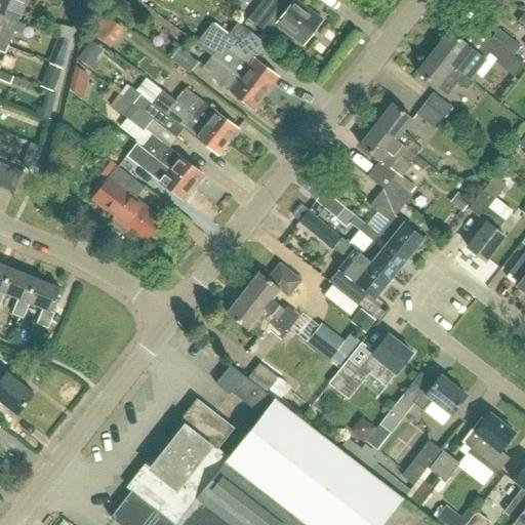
[(0,0),(0,13),(3,15),(4,11),(8,0),(14,0),(25,4),(26,0),(0,0)]
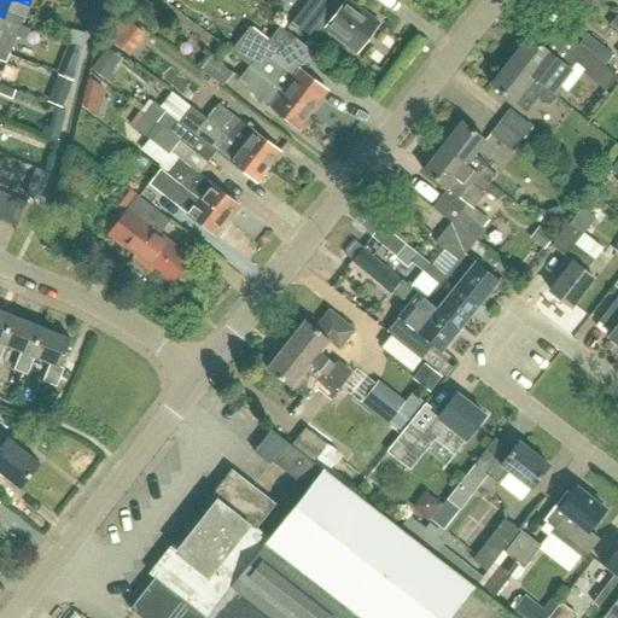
[(308,0),(308,1),(292,22),(316,41),(325,30),(356,54),(379,23),(349,0),(308,0)]
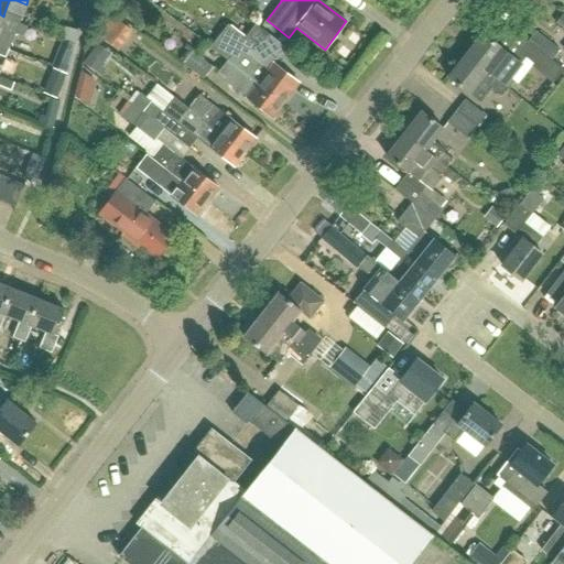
[(0,41),(10,45),(14,32),(44,44),(49,33),(19,22),(20,19),(4,12),(3,17),(0,14),(0,41)]
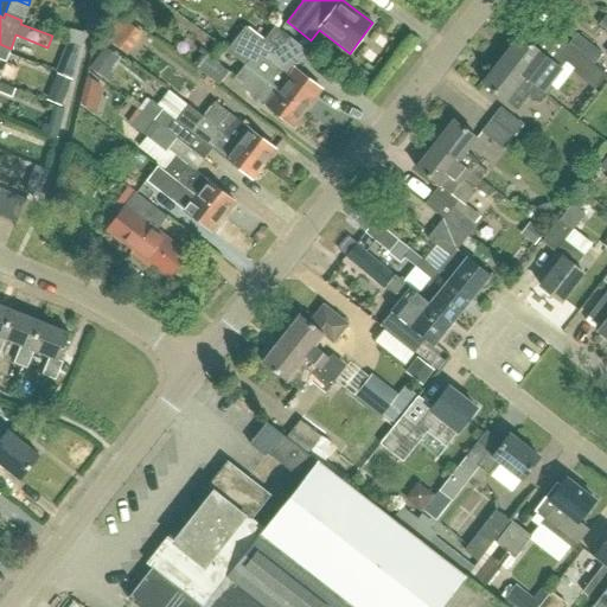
[(128,52),(142,33),(121,16),(106,36),(128,52)]
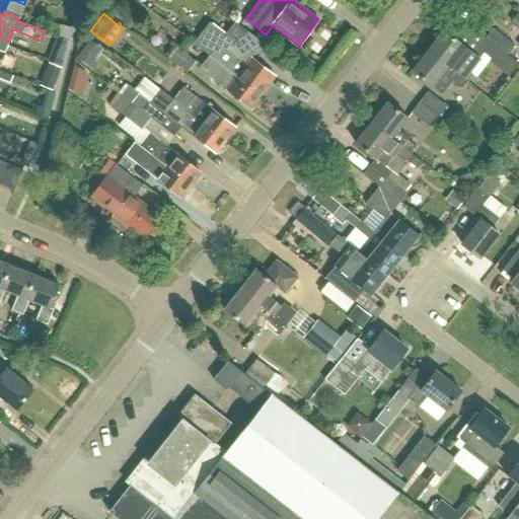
[(227,69),(226,69),(260,94),(275,76),(252,58),(263,45),(235,22),(219,44),(210,55),(227,69)]
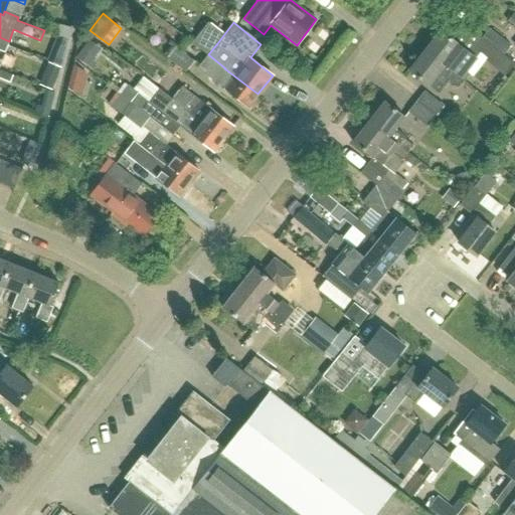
[(491,45),(503,54),(510,45),(489,28),(481,38),(491,45)]
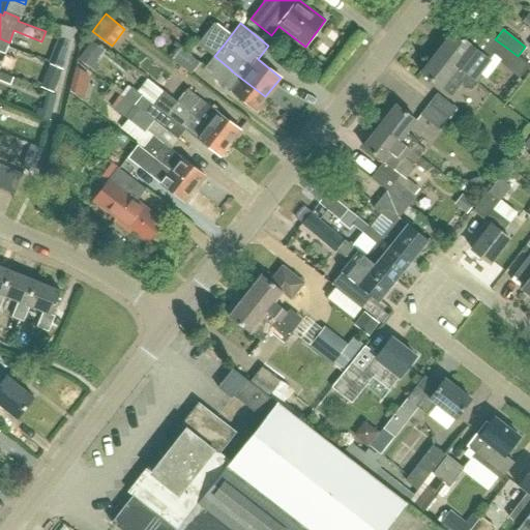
[(476,83),(477,83),(482,77),(472,68),(482,56),(473,49),(473,48),(451,31),(436,51),(476,83)]
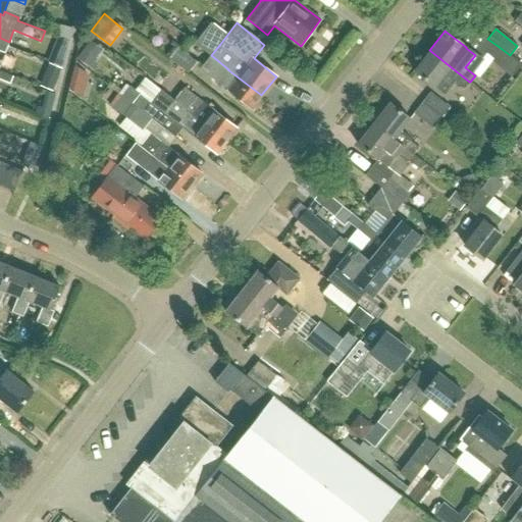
[(7,45),(9,42),(0,38),(0,51),(4,53),(17,58),(20,50),(7,45)]
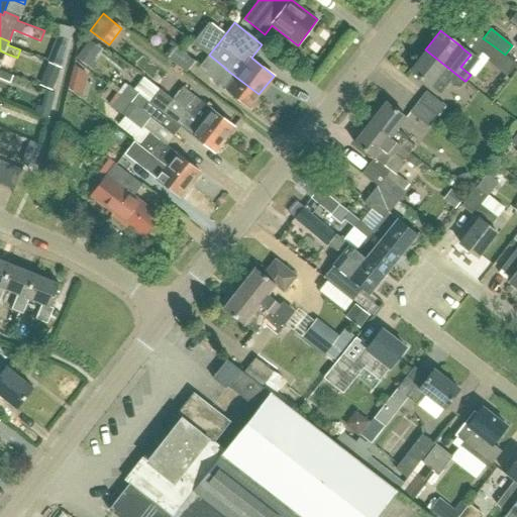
[(516,65),(505,56),(505,55),(493,45),(483,38),(475,48),(509,76),(516,66),(516,65)]
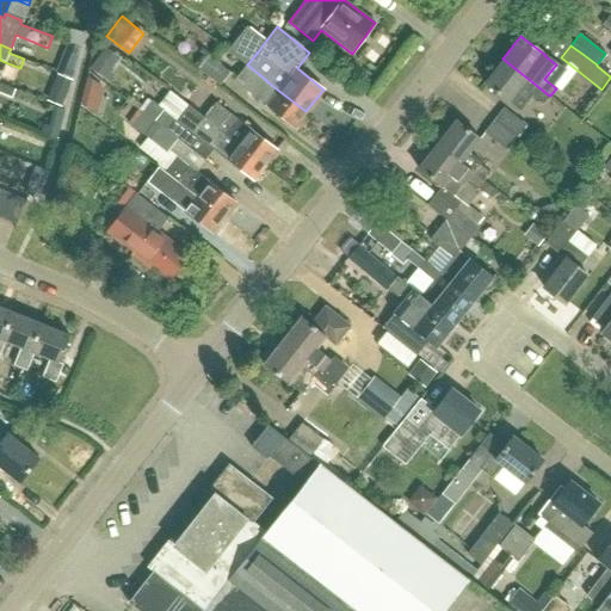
[(109,82),(115,75),(109,71),(119,57),(105,47),(96,60),(90,67),(109,82)]
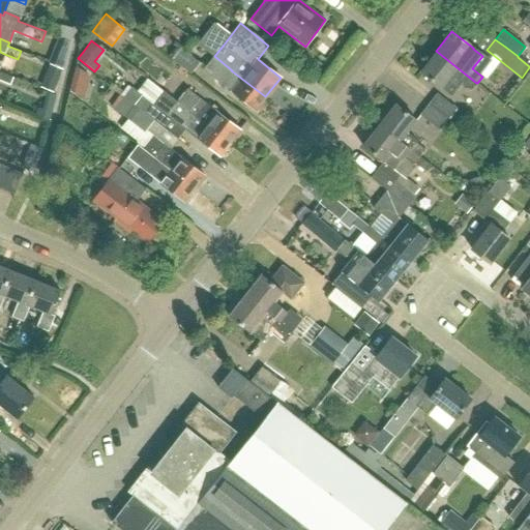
[(192,74),(201,63),(183,49),(174,59),(192,74)]
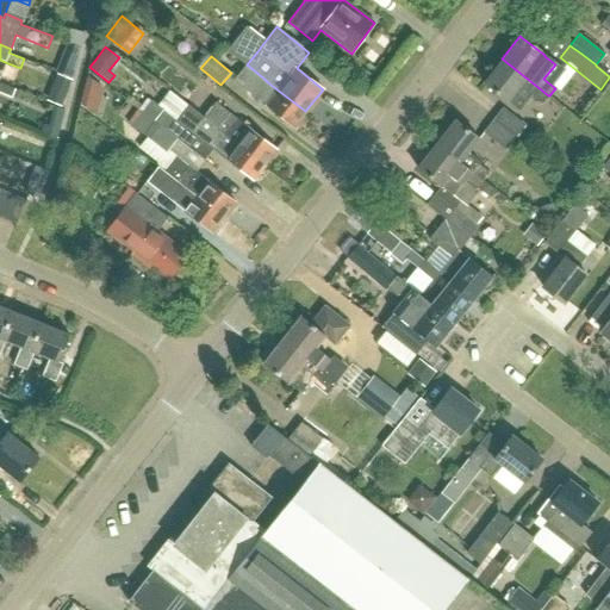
[(542,105),(549,95),(548,95),(502,58),(483,82),(508,103),(520,111),(531,97),(542,105)]
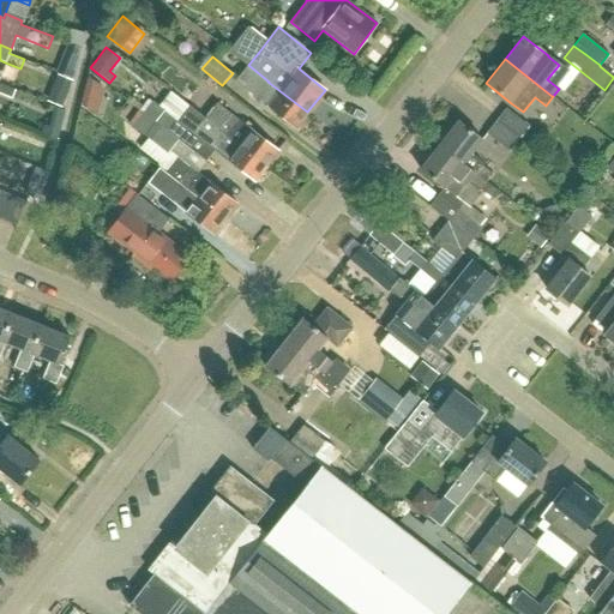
[(296,127),(307,112),(268,82),(269,82),(248,65),(238,79),(250,89),(251,88),(259,94),(257,96),(296,127)]
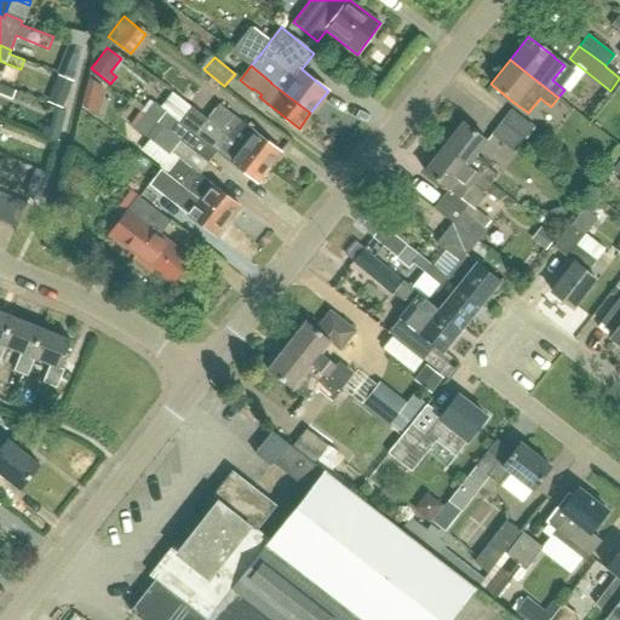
[(89,76),(81,105),(98,119),(105,90),(89,76)]
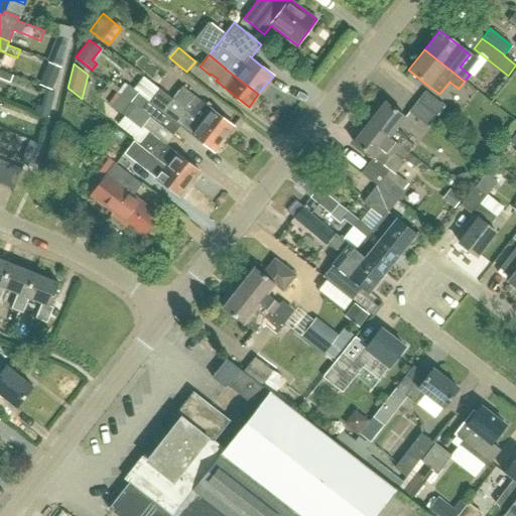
[(0,79),(8,83),(12,74),(0,69),(0,79)]
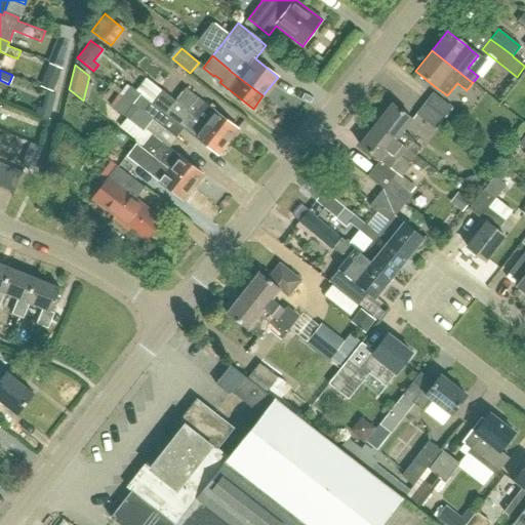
[(132,105),(152,120),(159,111),(139,95),(129,87),(122,96),(132,105)]
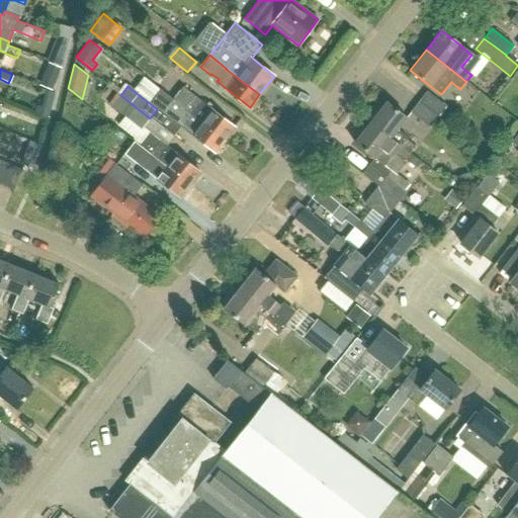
[(173,99),(225,139),(235,126),(201,101),(183,87),(173,99)]
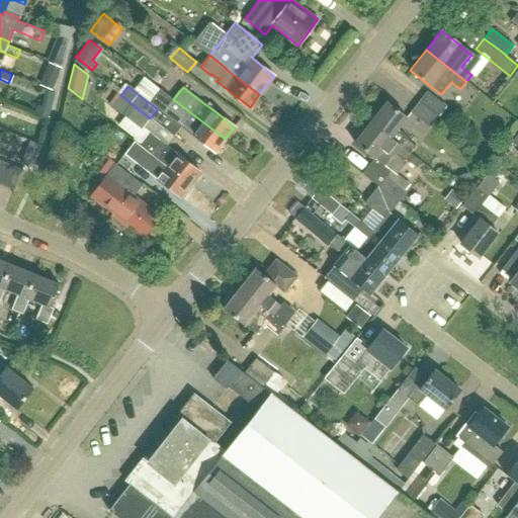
[(173,99),(161,89),(151,102),(163,112),(181,126),(214,152),(225,139),(173,99)]
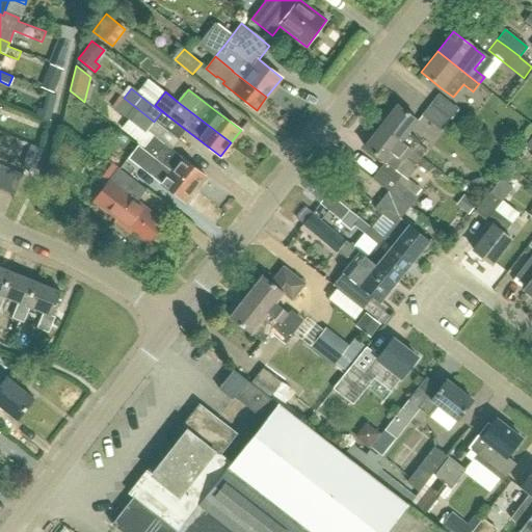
[(429,105),(449,121),(457,110),(439,95),(429,105)]
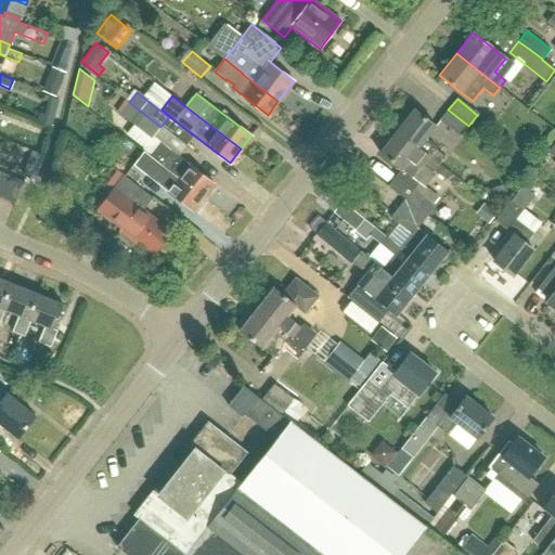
[(152,138),(160,127),(140,111),(129,102),(119,115),(130,124),(132,126),(125,136),(143,150),(142,152),(147,156),(149,155),(203,197),(214,183),(170,150),(169,152),(158,143),(152,138)]
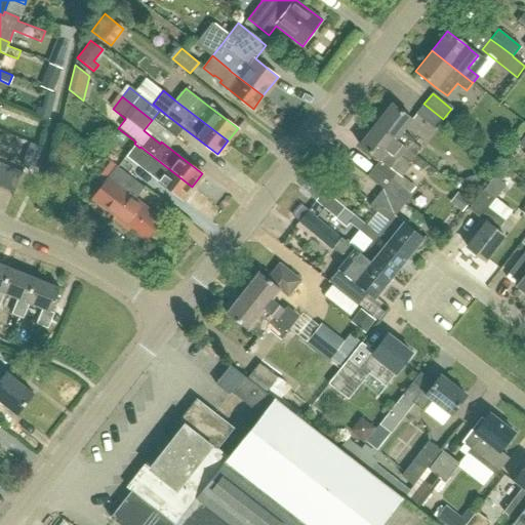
[(374,124),(415,155),(420,148),(411,140),(412,139),(403,132),(412,120),(391,104),(374,124)]
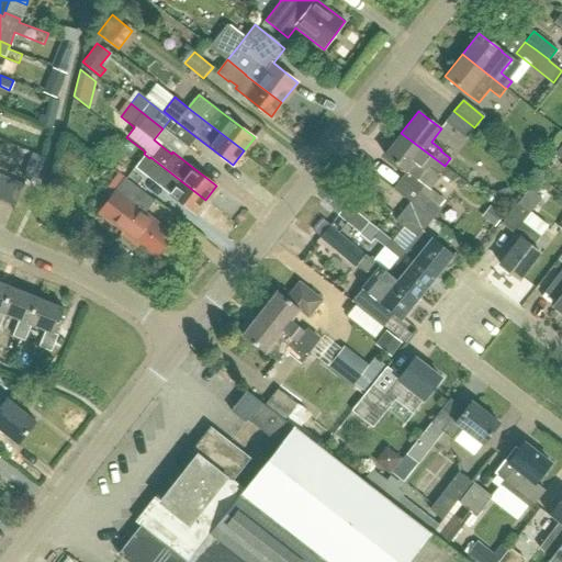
[(465,139),(474,127),(453,111),(445,123),(465,139)]
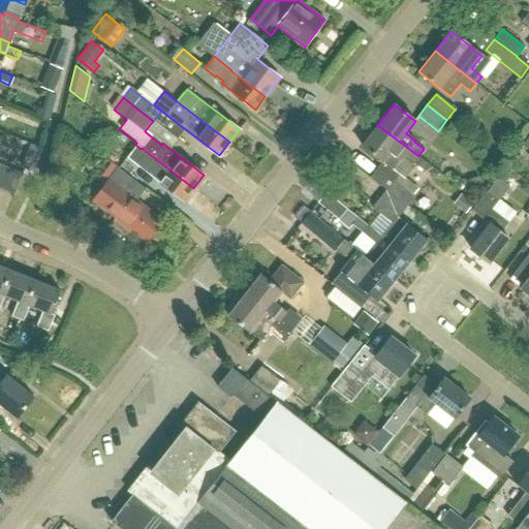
[(418,156),(377,125),(362,145),(381,161),(392,168),(402,157),(411,164),(413,162),(424,170),(428,164),(418,156)]
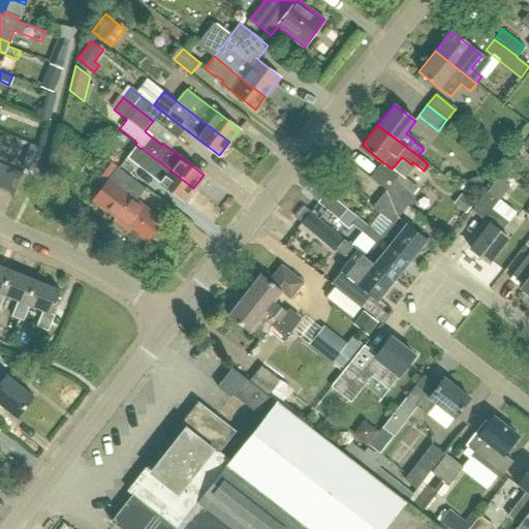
[(183,201),(193,188),(142,148),(141,149),(133,159),(144,167),(143,168),(150,175),(183,201)]
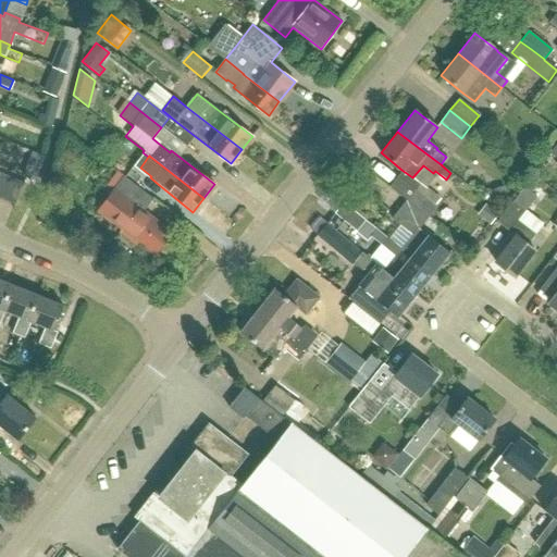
[(388,186),(407,200),(428,217),(435,208),(415,190),(420,184),(412,177),(401,170),(388,186)]
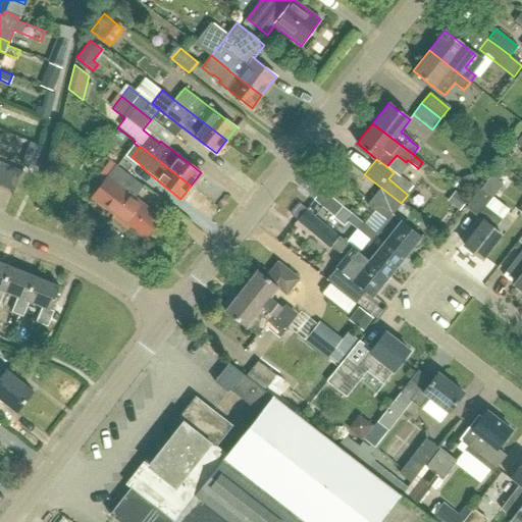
[(11,167),(1,163),(0,164),(0,185),(3,187),(11,167)]
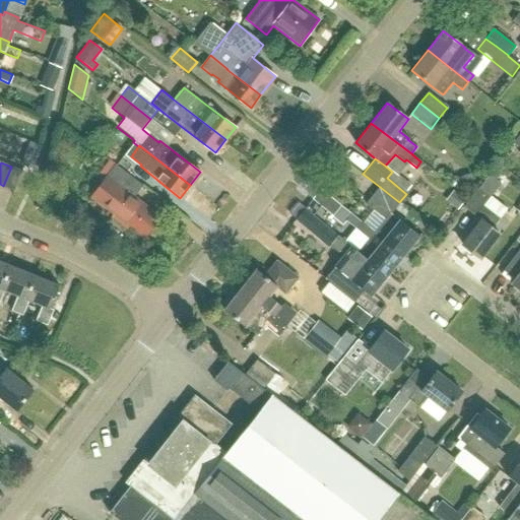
[(142,185),(116,166),(89,200),(131,232),(133,230),(144,238),(159,216),(133,196),(142,185)]
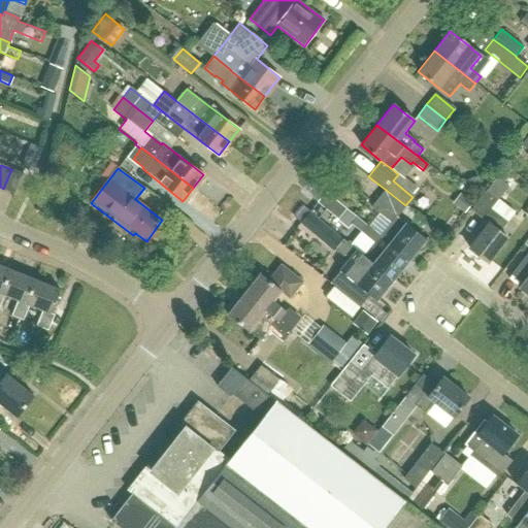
[(22,173),(11,169),(3,189),(13,193),(22,173)]
